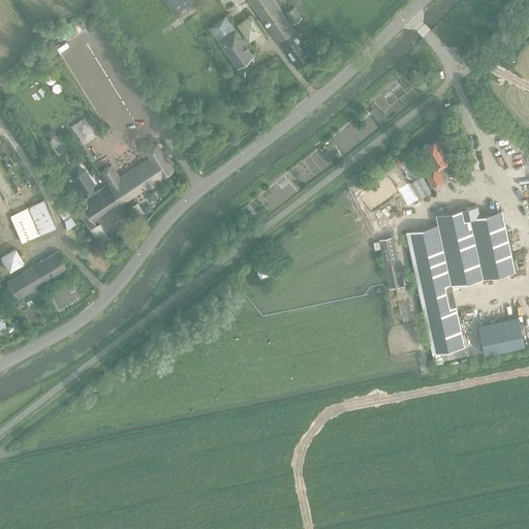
[(191,0),(163,0),(174,13),(191,0)]
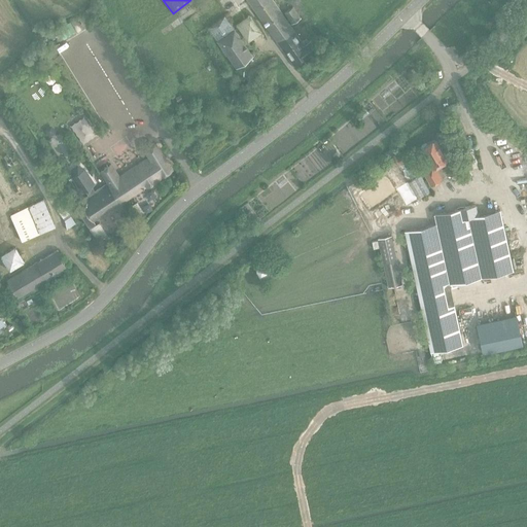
[(301,41),(272,0),(246,0),(292,66),(317,49),(311,40),(308,42),(306,38),(301,41)]
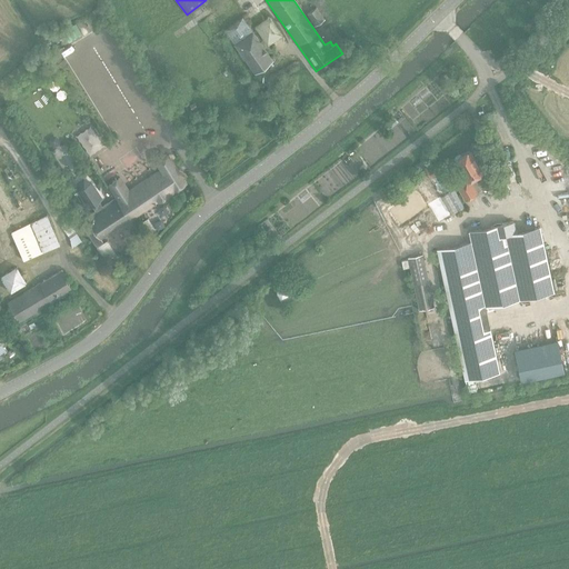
[(315,26),(323,19),(316,7),(307,13),(315,26)]
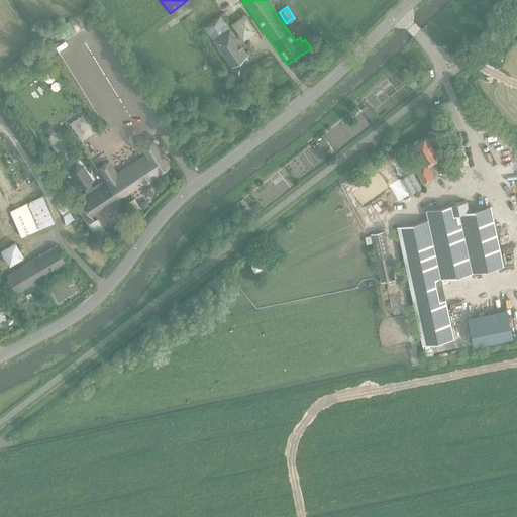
[(231,24),(243,41),(256,32),(244,15),(231,24)]
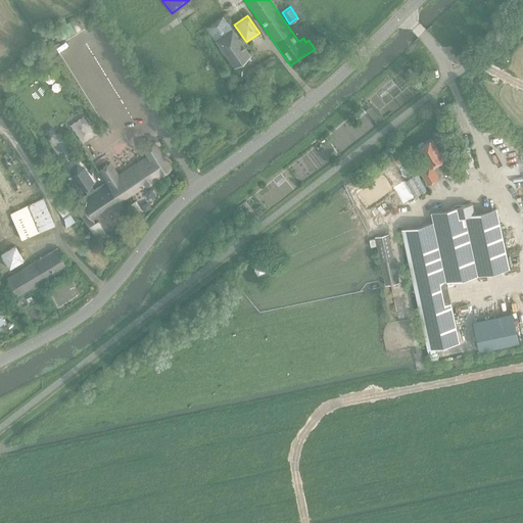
[(232,30),(223,16),(206,28),(216,41),(232,30)]
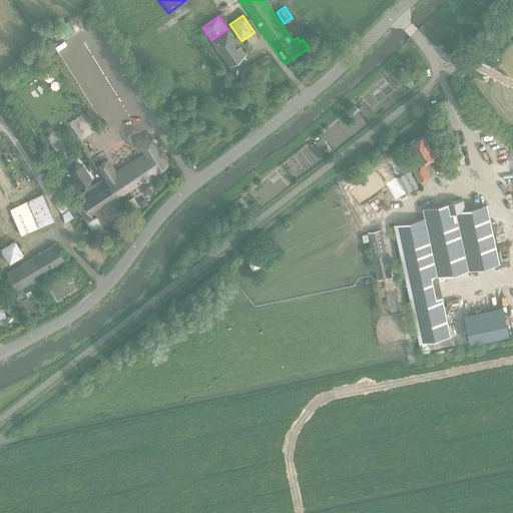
[(55,28),(46,33),(49,38),(58,33),(55,28)]
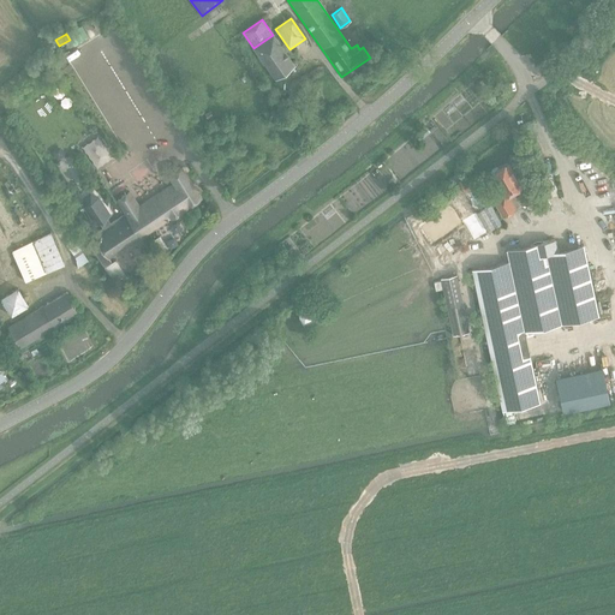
[(273,35),(254,48),(275,79),(294,66),(273,35)]
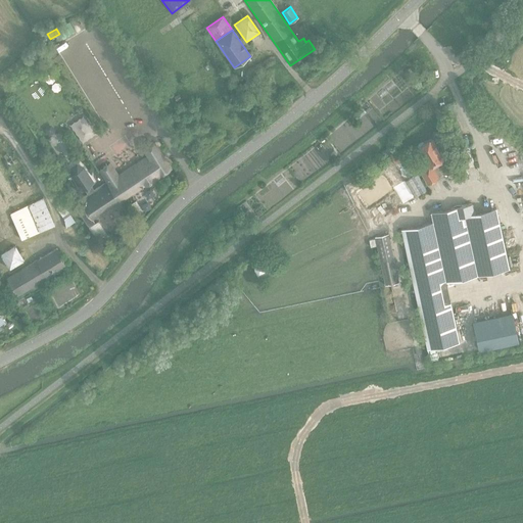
[(124,42),(130,49),(135,44),(130,38),(124,42)]
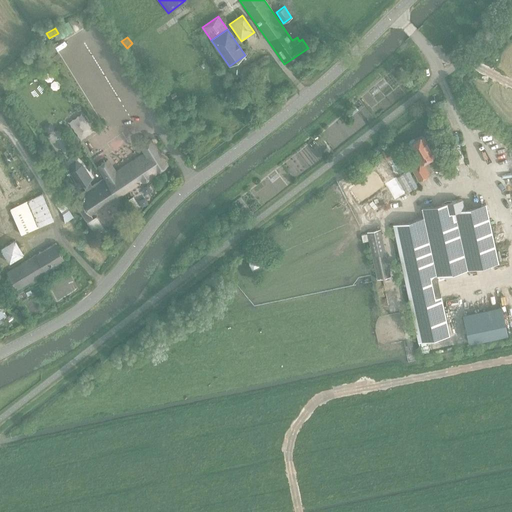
[(409,70),(402,75),(407,81),(414,76),(409,70)]
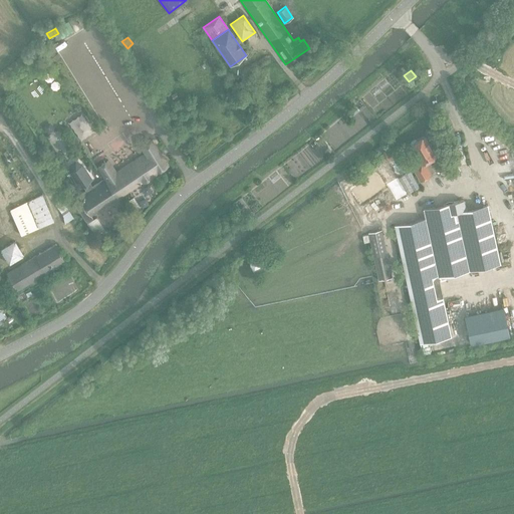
[(68,122),(84,143),(98,131),(82,110),(68,122)]
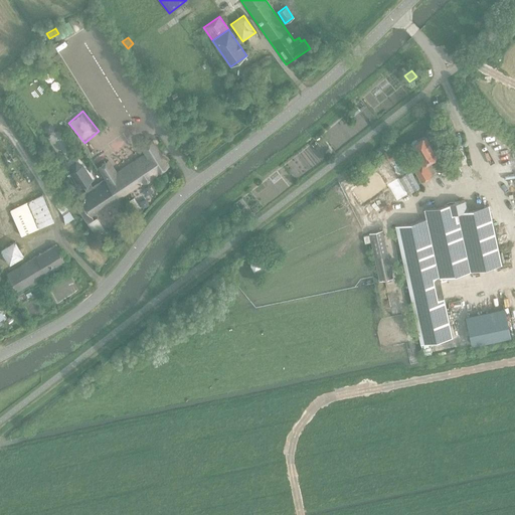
[(45,128),(49,133),(55,128),(51,123),(45,128)]
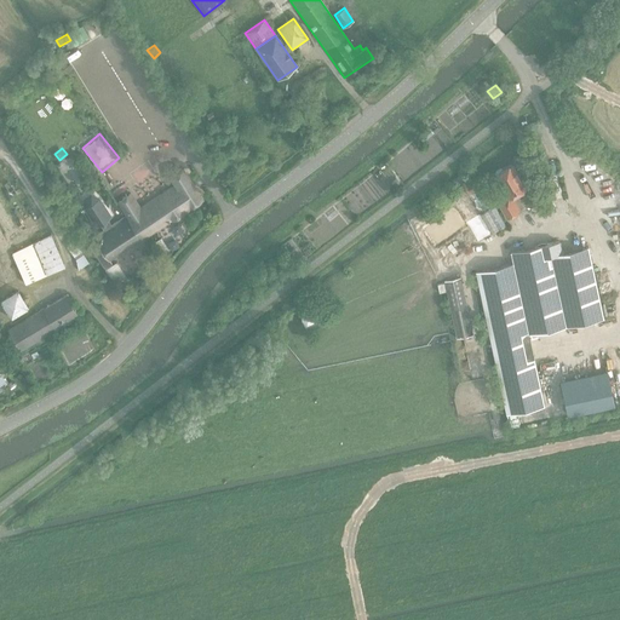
[(495,174),(509,199),(500,202),(501,204),(499,205),(506,219),(521,212),(512,196),(517,194),(521,191),(527,189),(512,165),(504,170),(501,168),(497,171),(497,173),(495,174)]
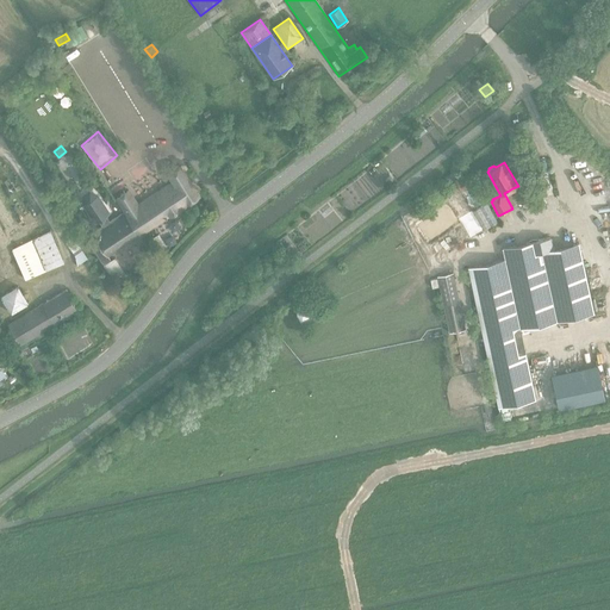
[(99,223),(101,226),(86,237),(104,265),(111,260),(109,256),(200,195),(181,167),(168,175),(172,182),(142,203),(138,204),(129,190),(114,199),(124,213),(110,222),(107,217),(110,213),(99,197),(91,192),(82,198),(83,206),(94,224),(99,223)]
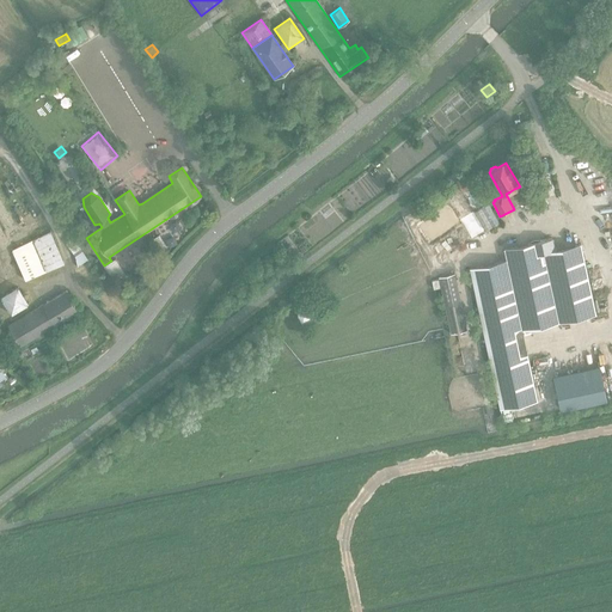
[(458,179),(456,181),(463,193),(477,184),(471,172),(459,179),(458,179)]
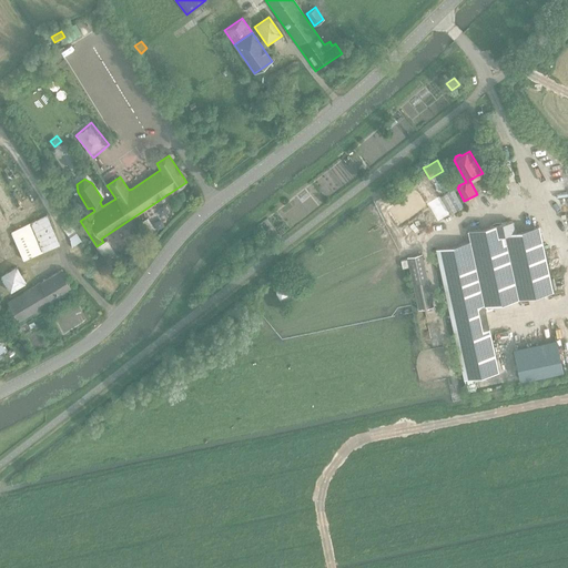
[(463,206),(453,190),(440,196),(450,214),(463,206)]
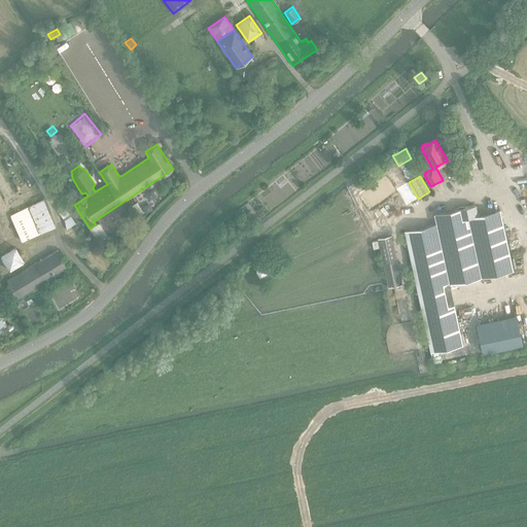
[(386,179),(361,195),(370,207),(377,203),(386,197),(386,196),(393,190),(386,179)]
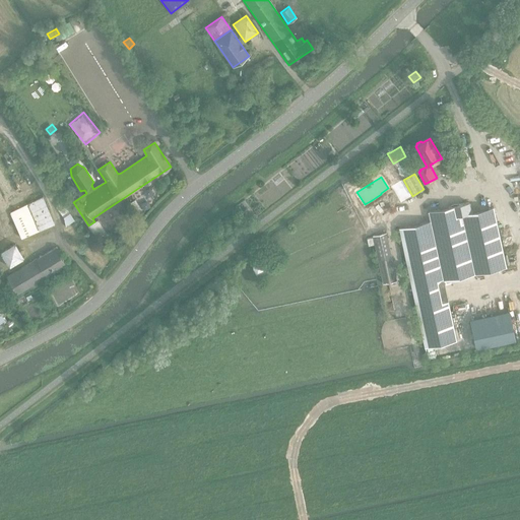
[(391,188),(400,203),(409,197),(401,183),(391,188)]
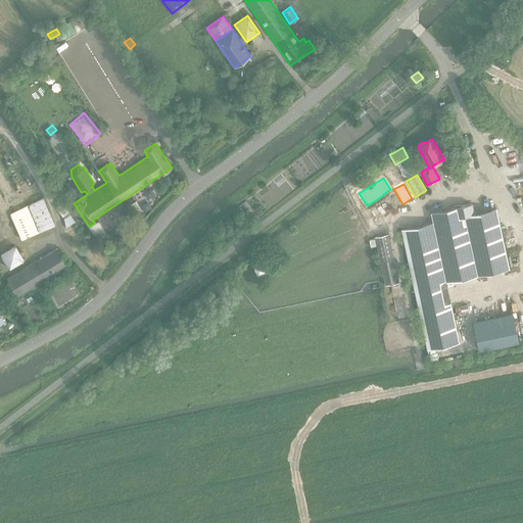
[(55,226),(43,197),(10,214),(21,239),(37,232),(38,233),(55,226)]
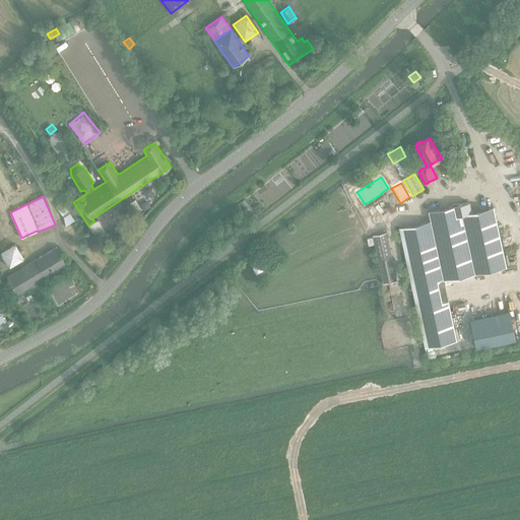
[(55,205),(64,217),(70,213),(62,201),(55,205)]
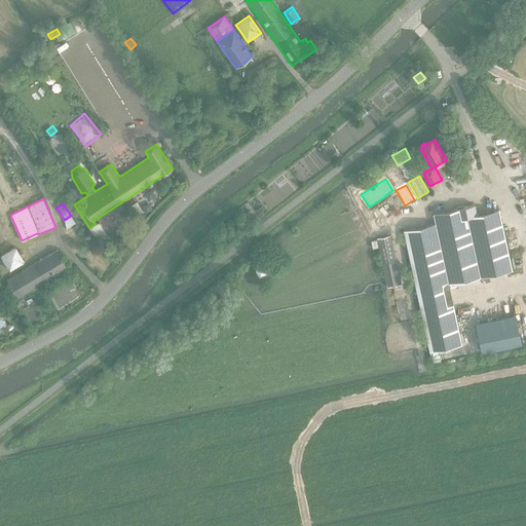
[(404,230),(416,291),(429,350),(461,344),(449,284),(512,270),(499,210),(477,215),(475,205),(433,214),(435,223),(404,230)]
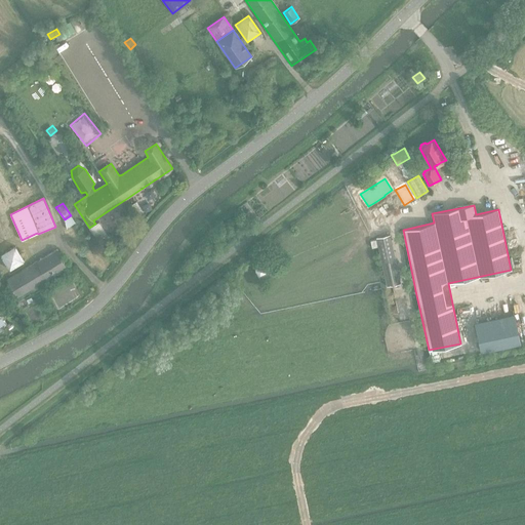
[(249,211),(245,214),(250,219),(253,216),(249,211)]
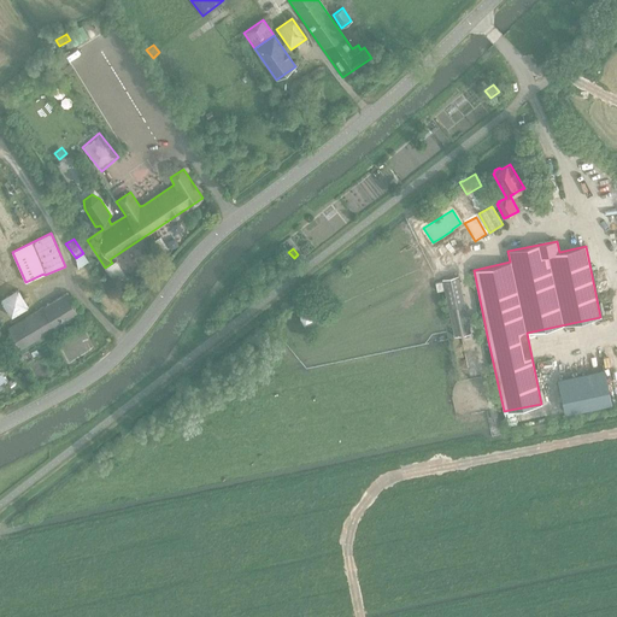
[(470,333),(459,286),(458,276),(442,280),(445,288),(454,336),(470,333)]
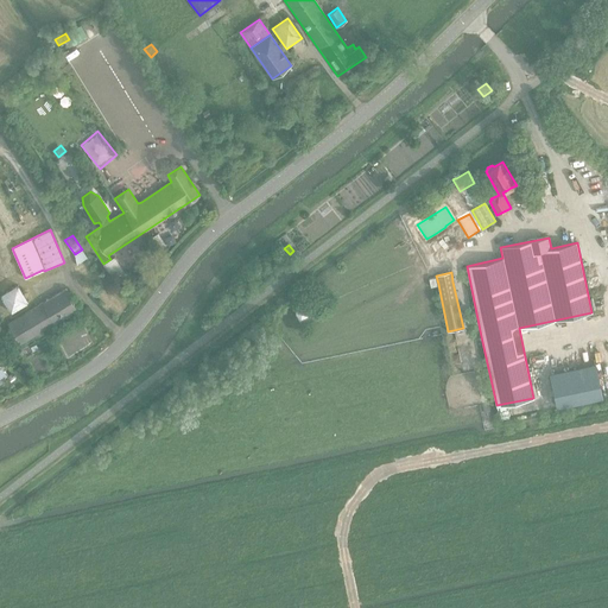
[(1,293),(12,312),(30,302),(19,283),(1,293)]
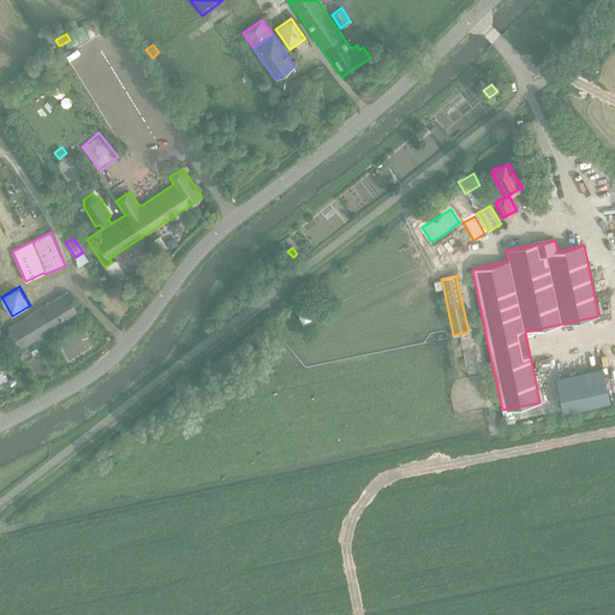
[(71,317),(77,314),(66,294),(9,328),(21,347),(65,321),(67,322),(71,320),(71,317)]
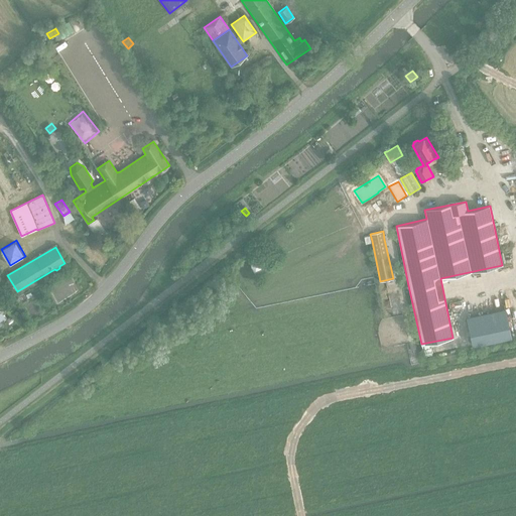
[(255,270),(262,268),(259,260),(252,262),(255,270)]
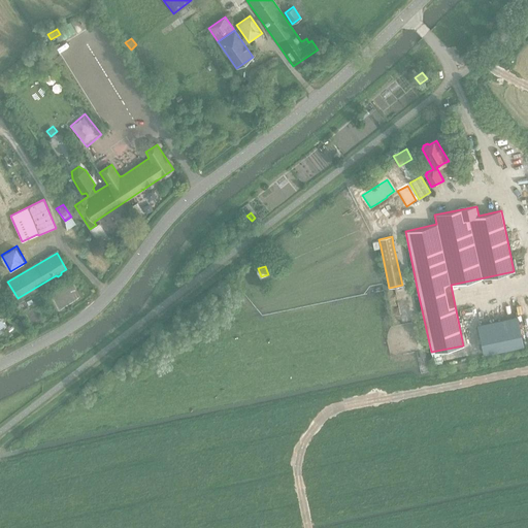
[(479,323),(484,353),(524,345),(519,316),(479,323)]
